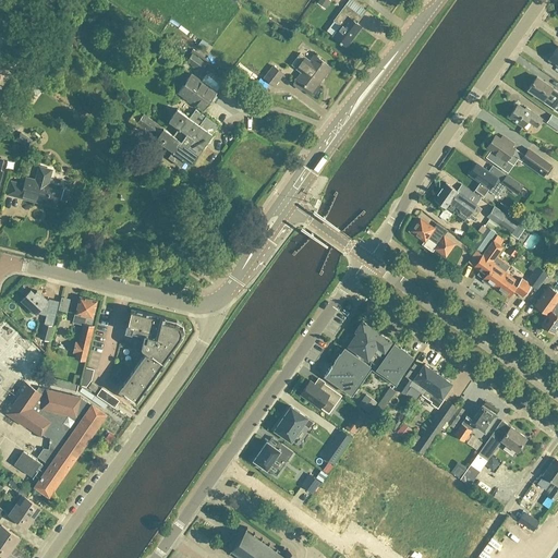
[(348,47),(362,27),(356,24),(362,17),(346,5),(335,21),(341,26),(334,37),(340,41),(339,43),(341,45),(342,44),(348,47)]
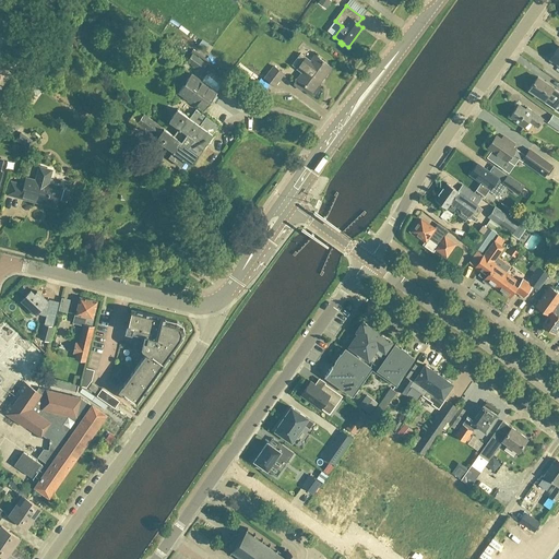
[(314,96),(321,87),(319,85),(321,82),(332,68),(316,56),(311,62),(300,54),(293,64),(302,73),(295,83),(295,85),(301,91),(304,90),(312,96),(314,96)]
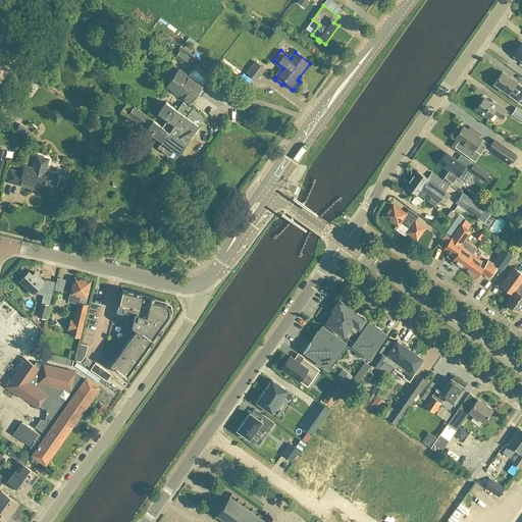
[(175,58),(188,66),(193,59),(180,51),(175,58)]
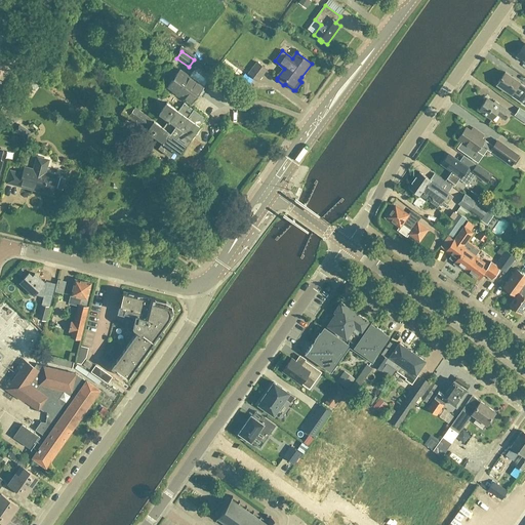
[(256,63),(248,74),(258,81),(267,70),(256,63)]
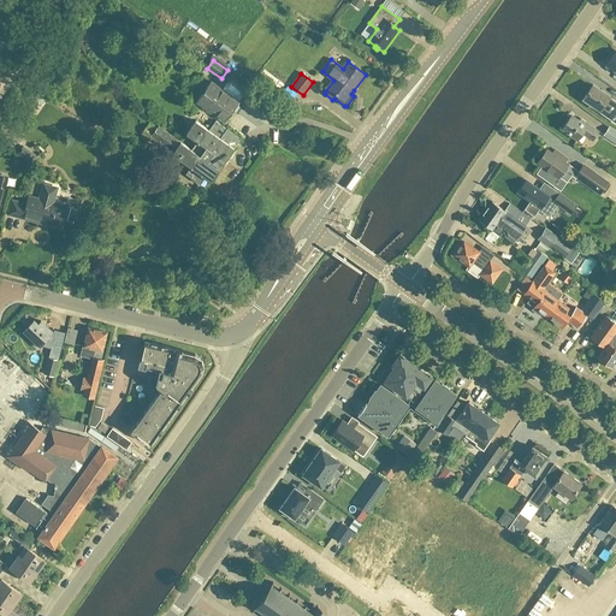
[(223,90),(212,82),(197,102),(225,122),(227,119),(229,120),(232,114),(231,113),(234,111),(237,113),(241,107),(238,105),(240,102),(238,101),(241,99),(242,100),(246,94),(244,93),(247,90),(231,78),(223,90)]
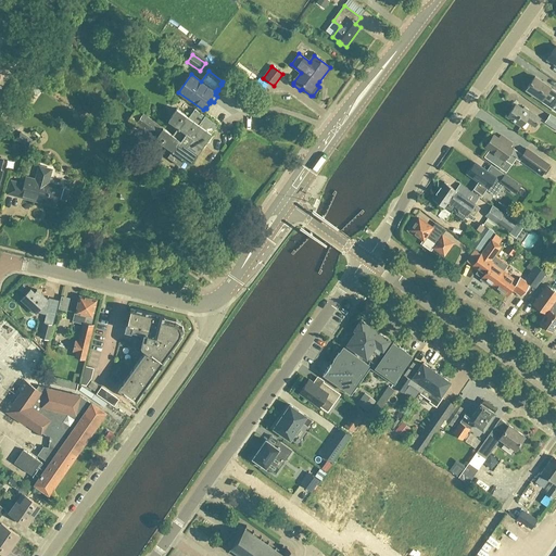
[(555,100),(555,91),(551,88),(551,87),(535,77),(527,89),(541,100),(540,101),(551,109),(555,100)]
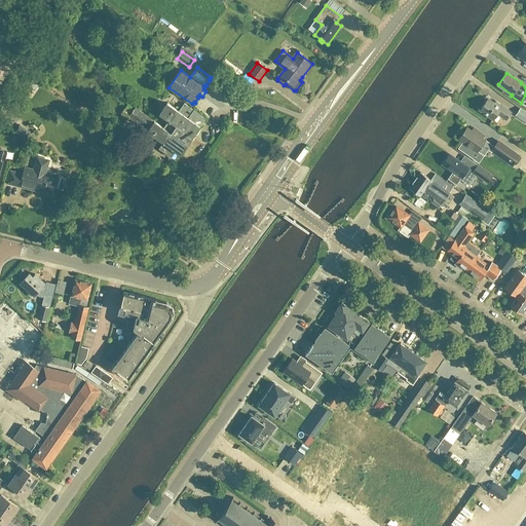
[(506,120),(512,112),(496,101),(494,103),(488,99),(480,111),(493,120),(497,114),(506,120)]
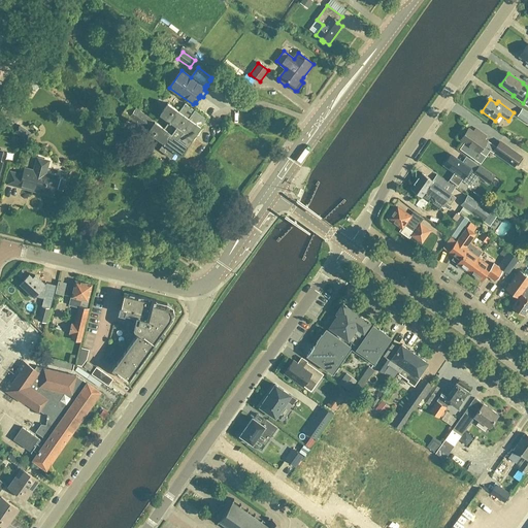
[(161,114),(170,122),(179,128),(184,131),(178,139),(188,145),(194,138),(207,119),(188,105),(182,113),(168,104),(161,114)]
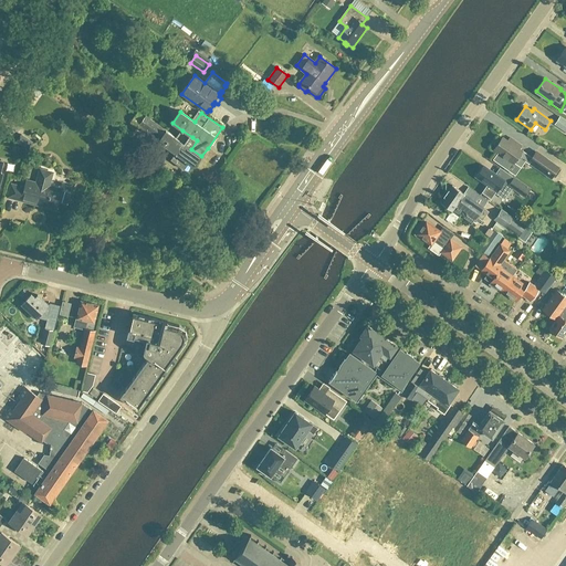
[(197,140),(192,137),(182,130),(177,138),(146,116),(145,118),(137,114),(130,123),(145,134),(147,133),(176,154),(171,160),(184,169),(189,163),(194,167),(201,156),(191,149),(197,140)]
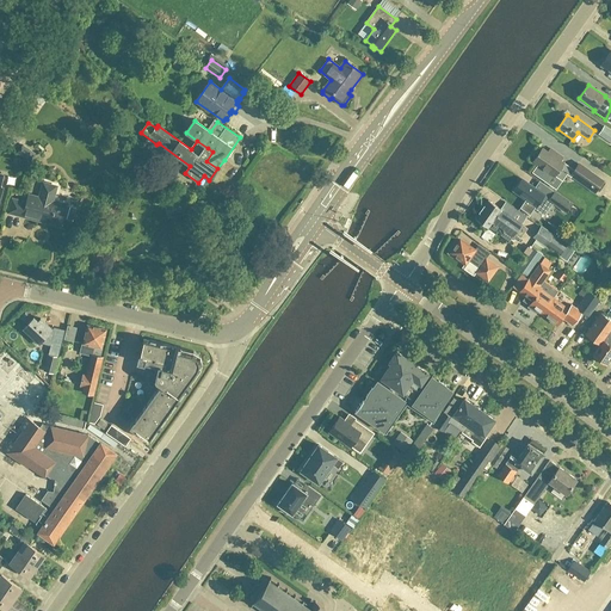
[(610,130),(604,127),(598,135),(610,142),(610,130)]
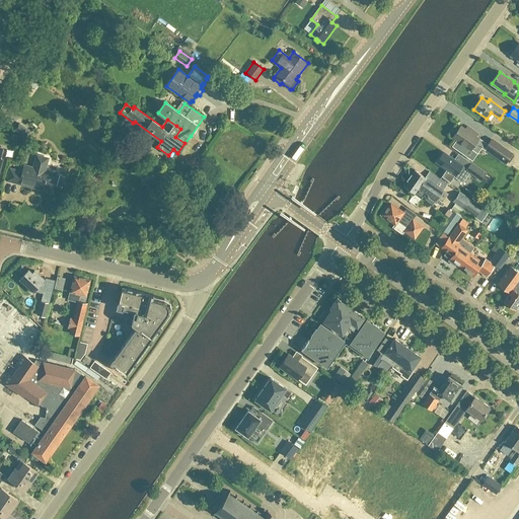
[(30,131),(19,124),(15,130),(25,138),(30,131)]
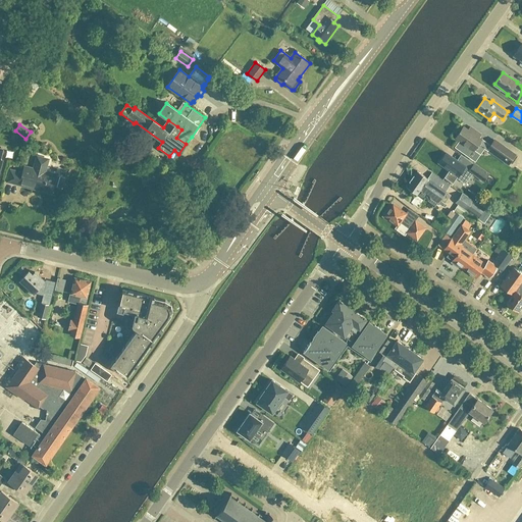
[(481,140),(479,138),(481,136),(471,128),(469,132),(463,127),(456,138),(460,141),(456,148),(469,157),(481,140)]
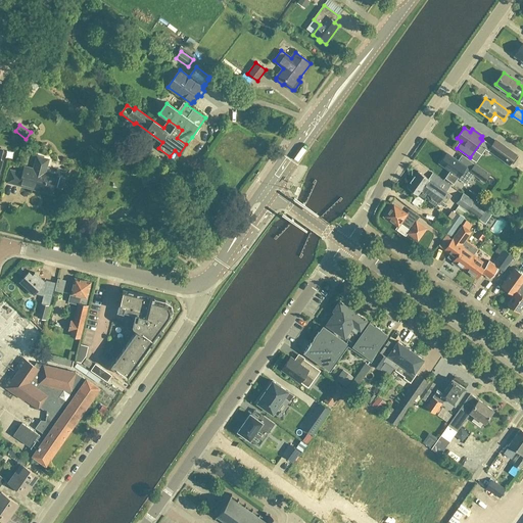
[(516,155),(495,141),(489,149),(510,163),(516,155)]
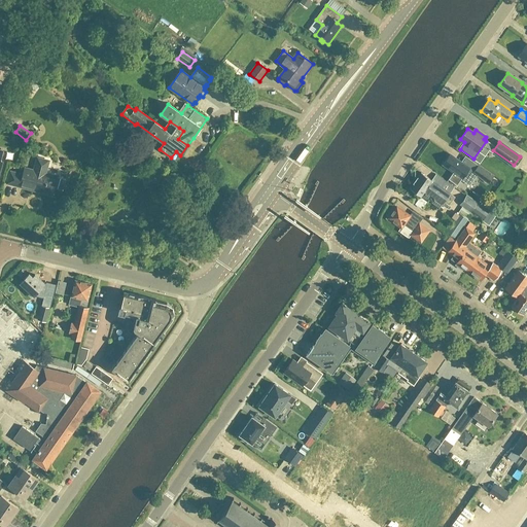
[(454,172),(453,173),(458,176),(459,174),(463,177),(469,168),(461,163),(461,162),(450,154),(443,165),(454,172)]
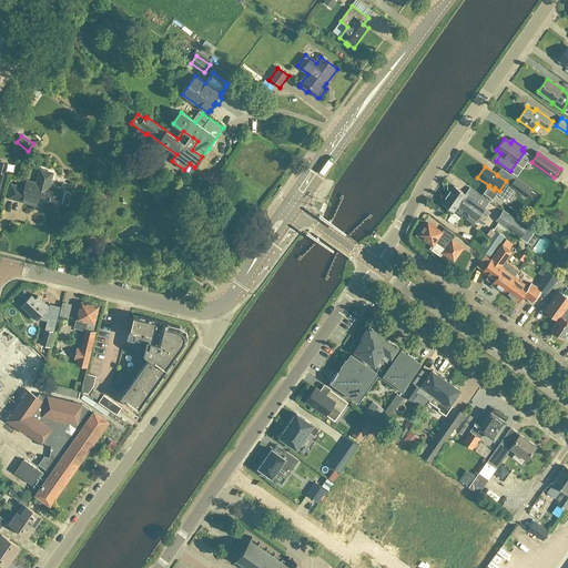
[(56,210),(58,203),(68,206),(71,194),(61,191),(61,190),(49,186),(52,173),(40,170),(37,183),(27,181),(24,188),(11,184),(7,198),(23,202),(23,201),(56,210)]
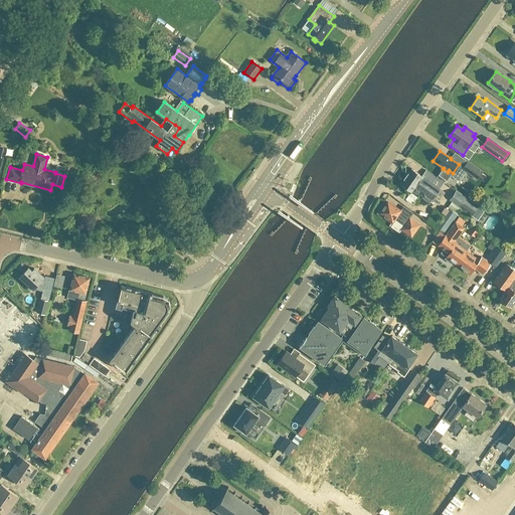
[(483,172),(468,161),(464,167),(463,168),(478,179),(482,173),(483,172)]
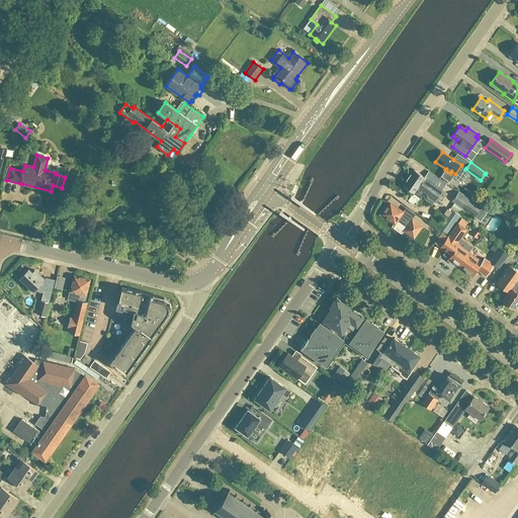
[(420,196),(423,191),(428,194),(425,199),(432,204),(434,201),(439,204),(447,193),(425,178),(425,177),(414,170),(404,185),(420,196)]
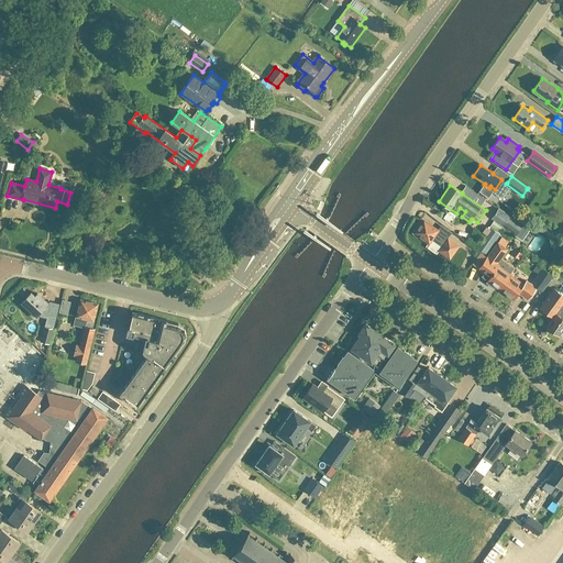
[(499,209),(492,219),(494,220),(488,228),(489,229),(477,247),(486,254),(499,235),(498,235),(506,225),(517,233),(522,225),(499,209)]
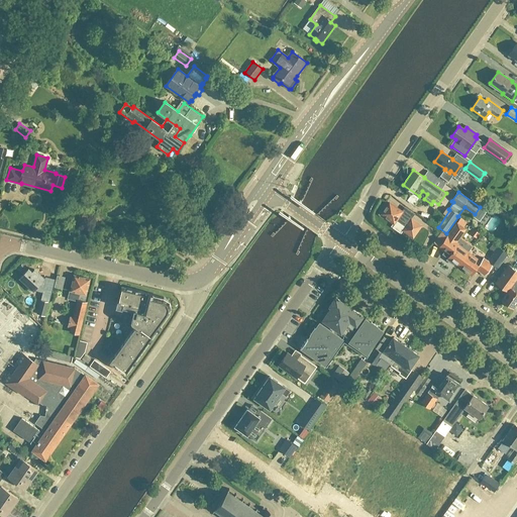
[(413,205),(419,198),(412,193),(407,201),(413,205)]
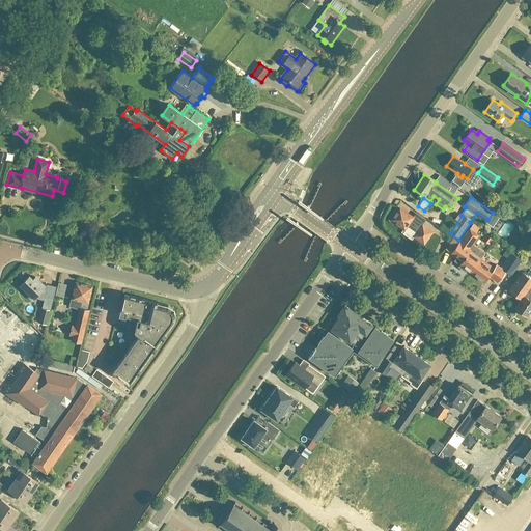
[(412,219),(413,218),(399,208),(395,215),(394,214),(389,220),(394,224),(395,222),(399,225),(399,226),(403,229),(407,225),(417,232),(414,236),(424,244),(432,232),(422,225),(421,226),(412,219)]
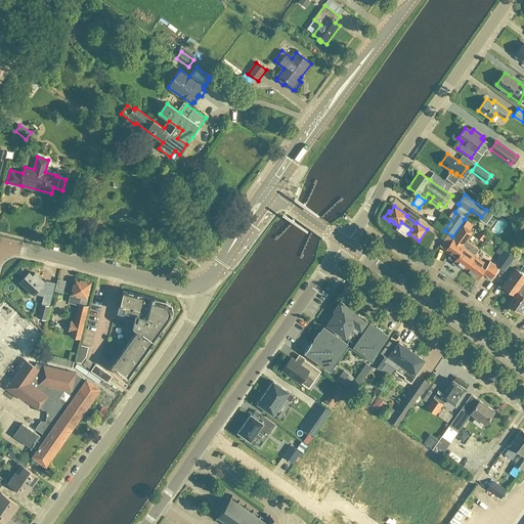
[(445,251),(451,255),(448,258),(454,261),(453,261),(454,262),(453,264),(460,268),(461,266),(465,269),(475,256),(465,248),(466,247),(464,245),(473,232),(464,226),(454,239),(445,251)]
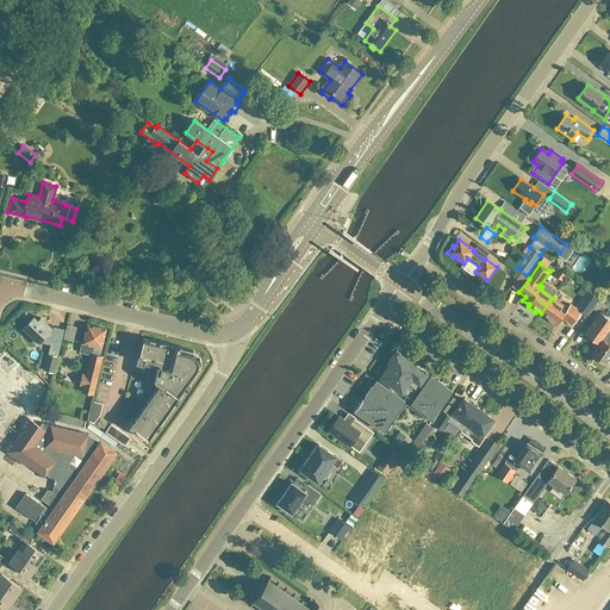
[(587,291),(576,306),(587,316),(599,299),(587,291)]
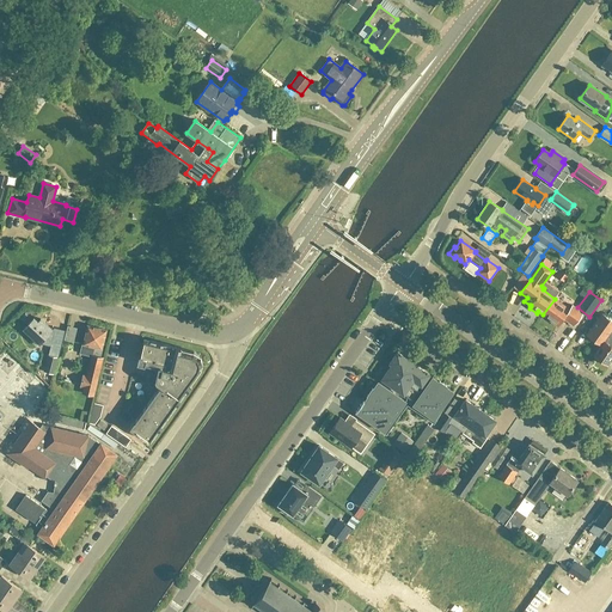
[(569,310),(555,299),(543,314),(558,326),(564,318),(574,326),(583,313),(573,306),(569,310)]
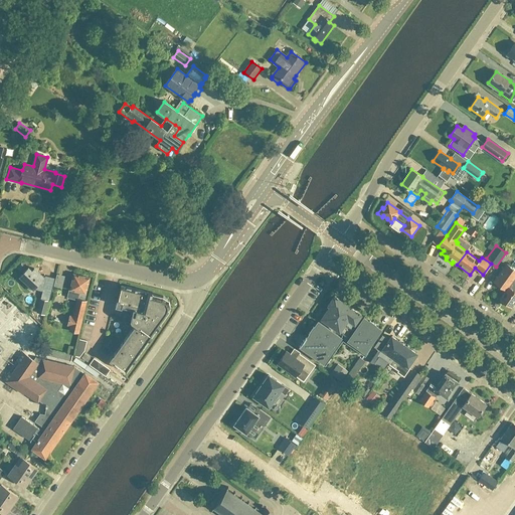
[(494,283),(505,291),(514,277),(514,276),(514,270),(507,265),(494,283)]
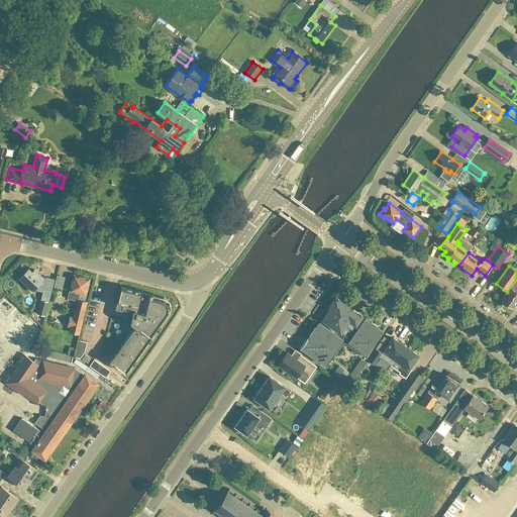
[(53,293),(56,280),(48,279),(48,281),(44,279),(34,270),(34,271),(32,273),(29,270),(20,279),(34,291),(40,283),(42,285),(47,286),(46,291),(53,293)]
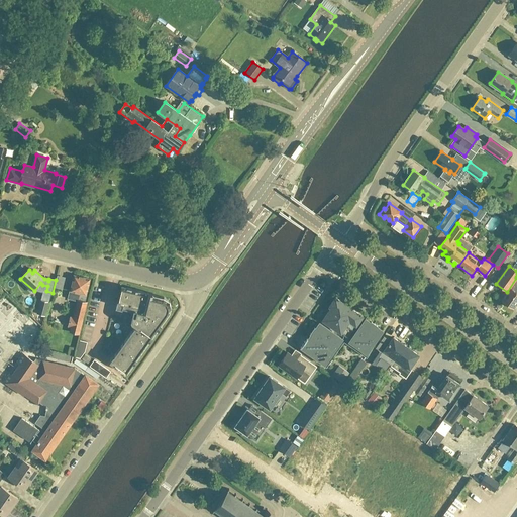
[(84,302),(90,279),(74,275),(69,298),(77,300),(73,317),(70,317),(68,326),(71,327),(69,332),(79,335),(80,329),(83,320),(87,302),(84,302)]
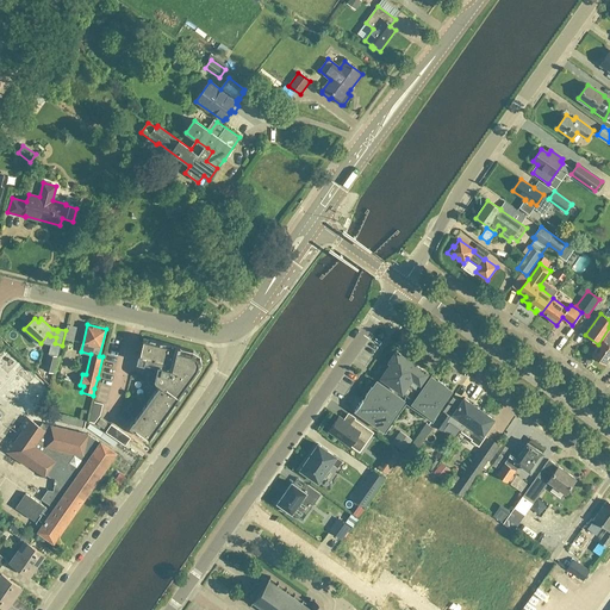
[(609,328),(598,344),(598,346),(598,347),(592,355),(605,363),(609,356),(609,328)]
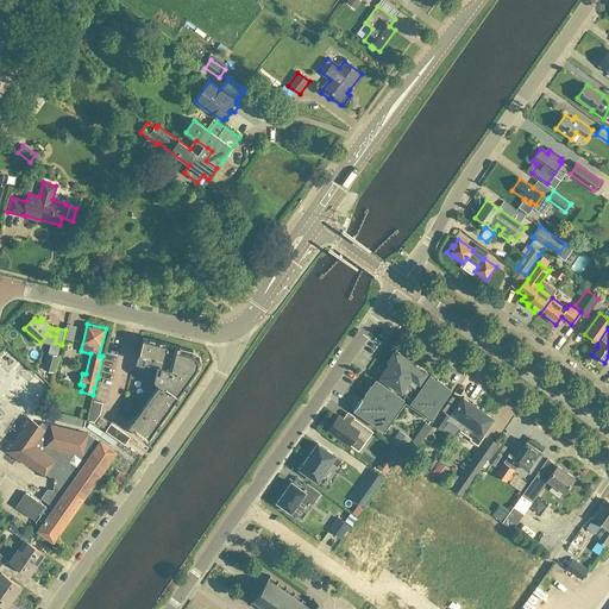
[(174,345),(174,349),(169,347),(169,344),(163,343),(163,341),(157,340),(150,339),(149,343),(143,341),(139,355),(138,355),(137,362),(144,363),(154,365),(152,366),(150,380),(150,381),(150,382),(151,383),(154,384),(157,388),(135,420),(133,420),(129,426),(135,431),(136,429),(146,438),(150,432),(154,434),(157,428),(161,424),(165,418),(162,416),(169,407),(171,409),(176,403),(179,400),(180,399),(183,393),(181,390),(183,387),(187,389),(190,383),(189,383),(199,369),(201,360),(199,355),(192,351),(180,347),(180,346),(174,345)]
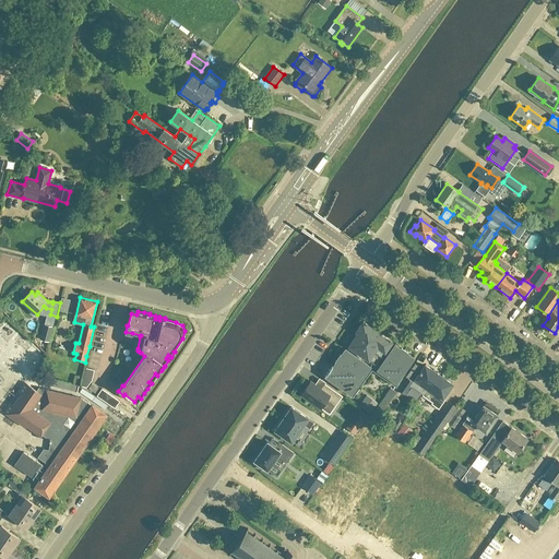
[(391,342),(363,322),(357,332),(358,333),(349,346),(369,359),(376,365),(391,342)]
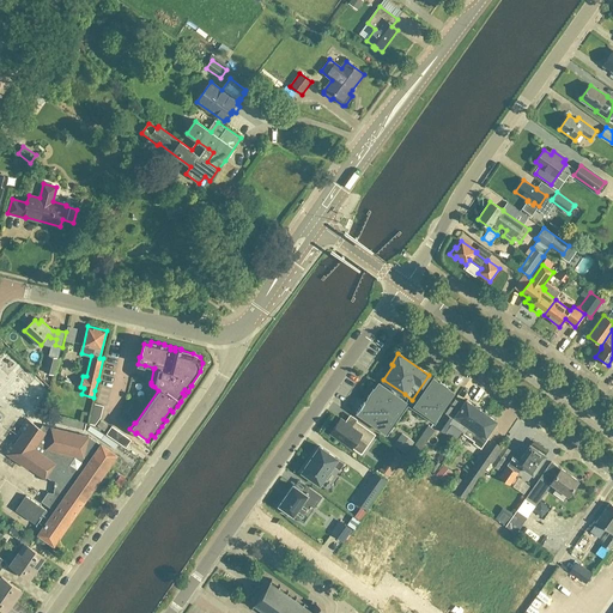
[(435,420),(454,393),(448,388),(448,387),(441,382),(439,382),(436,381),(434,378),(414,406),(419,410),(428,414),(435,420)]
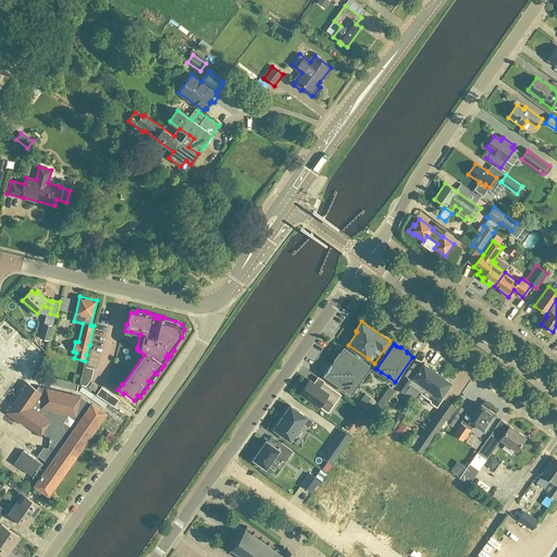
[(324,375),(349,393),(369,366),(344,348),(339,354),(334,360),(335,361),(332,366),(331,366),(329,369),(329,368),(325,372),(326,372),(324,375)]
